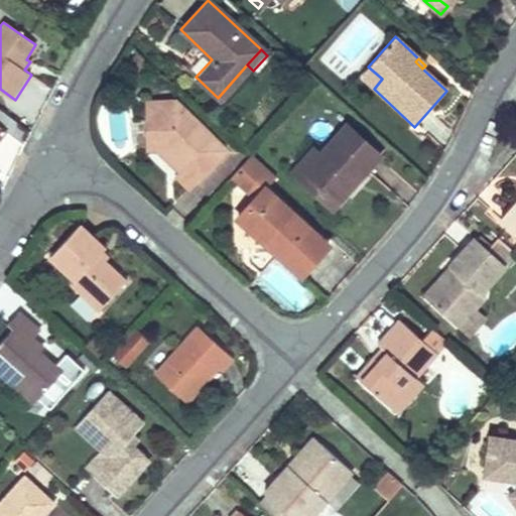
[(382,79),(368,67),(360,76),(374,89),(382,79)]
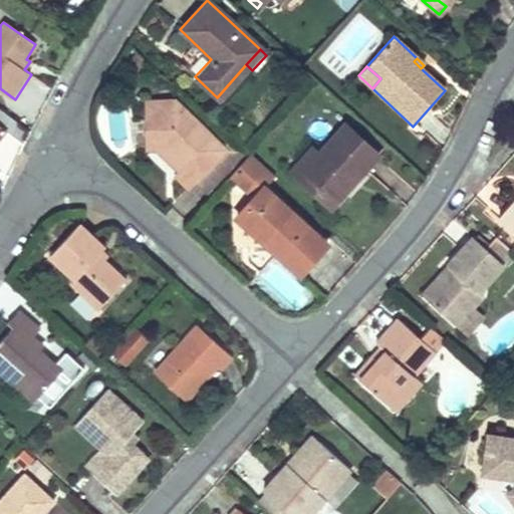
[(173,96),(142,99),(143,129),(145,129),(146,148),(150,148),(164,147),(184,166),(177,173),(175,175),(187,186),(193,180),(205,191),(241,152),(229,141),(222,146),(173,100),(173,96)]
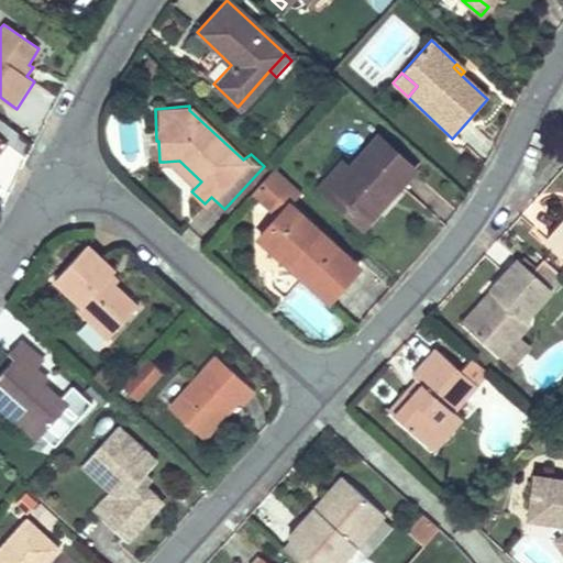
[(397,190),(415,172),(377,139),(349,168),(326,194),(363,228),(379,209),(373,202),(390,184),(397,190)]
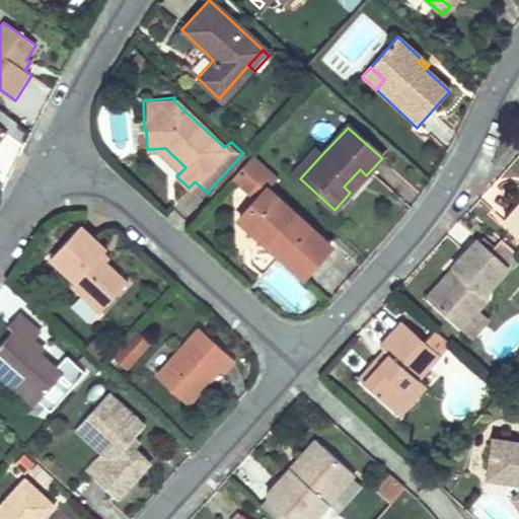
[(186,167),(165,148),(151,149),(178,174),(186,167)]
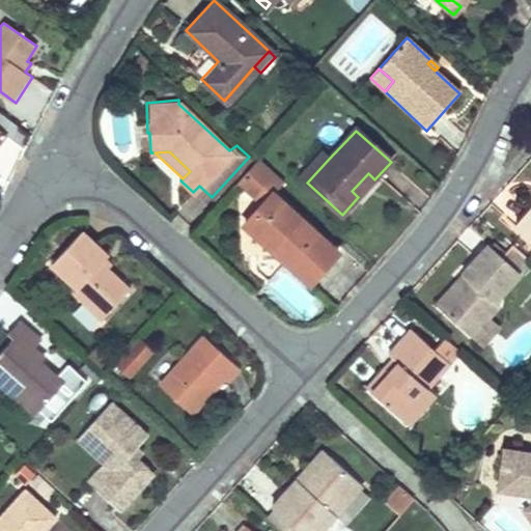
[(329,159),(320,151),(299,175),(307,183),(329,159)]
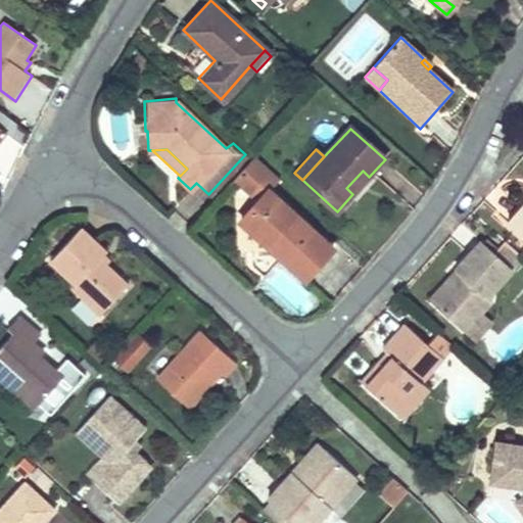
[(346,188),(352,194),(369,177),(363,171),(346,188)]
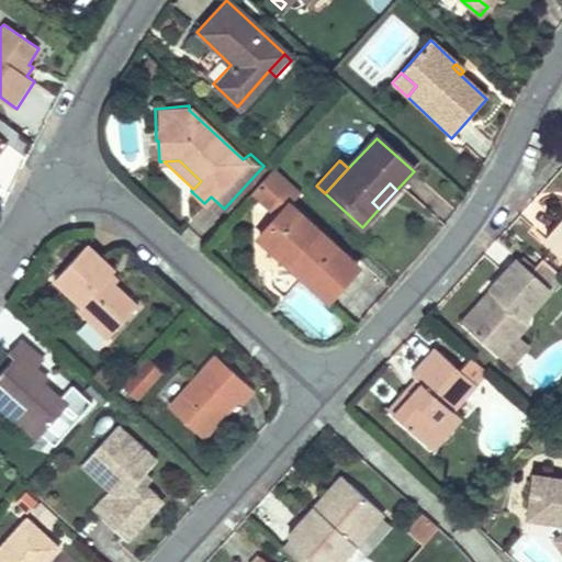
[(313,225),(289,203),(278,216),(277,227),(267,228),(269,254),(279,254),(279,266),(300,265),(334,294),(359,267),(326,237),(314,238),(313,225)]
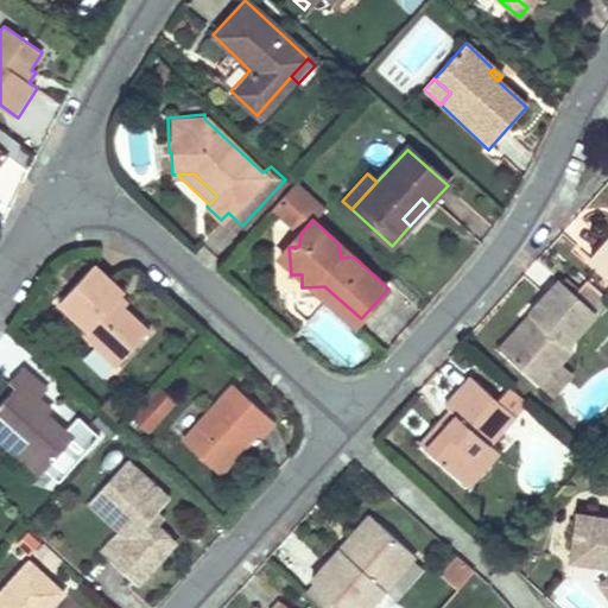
[(607,239),(590,260),(607,277),(607,239)]
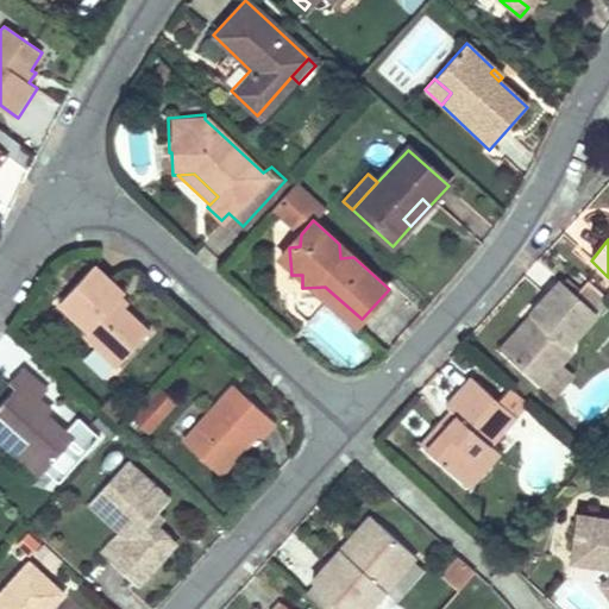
[(90,263),(57,301),(87,328),(81,334),(117,364),(148,331),(123,307),(114,300),(119,295),(123,292),(90,263)]
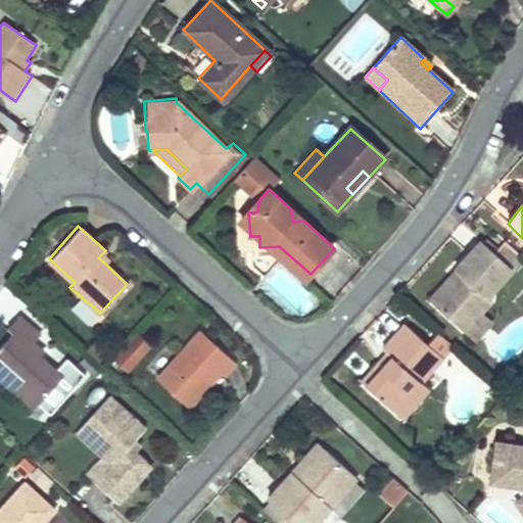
[(509,267),(520,255),(505,242),(494,253),(481,241),(455,270),(462,276),(436,305),(465,332),(482,313),(492,301),(488,298),(513,271),(509,267)]
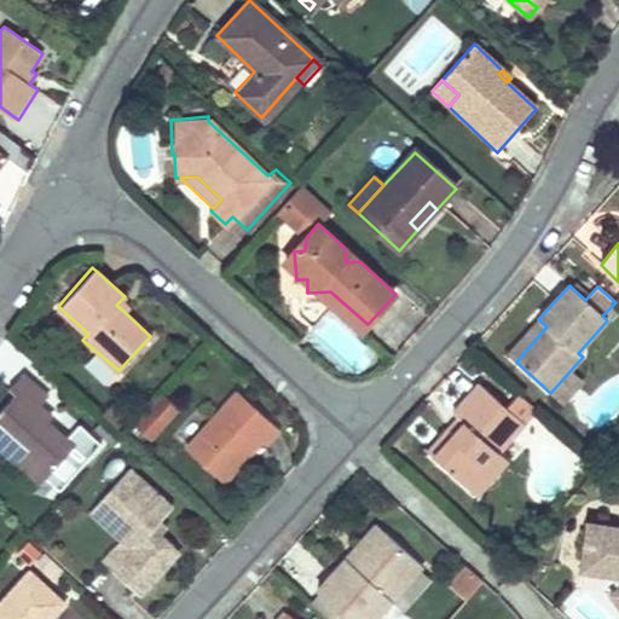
[(333,305),(362,330),(368,324),(330,291),(333,305)]
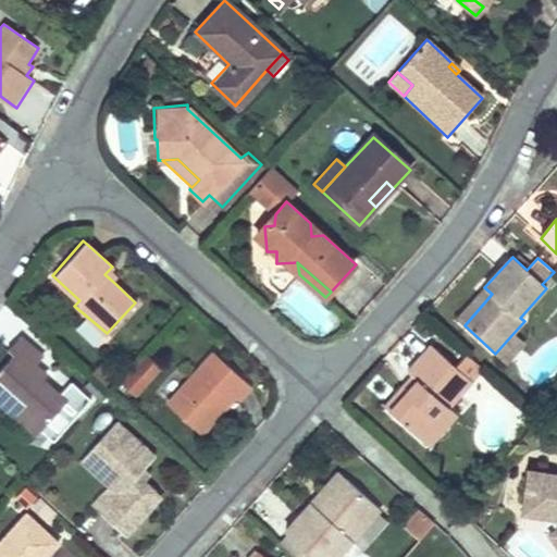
[(109,270),(104,274),(112,281),(115,276),(109,270)]
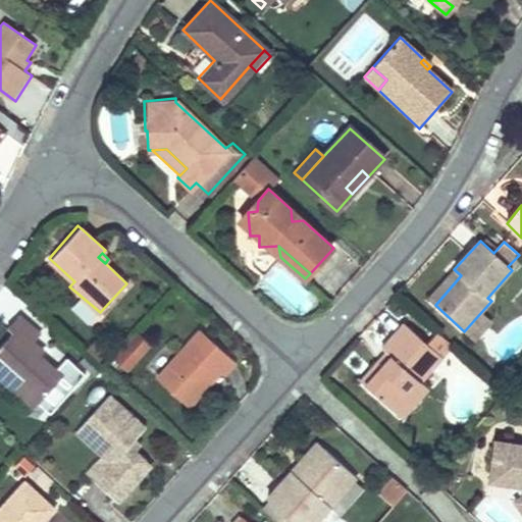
[(454,269),(427,299),(435,305),(461,275),(454,269)]
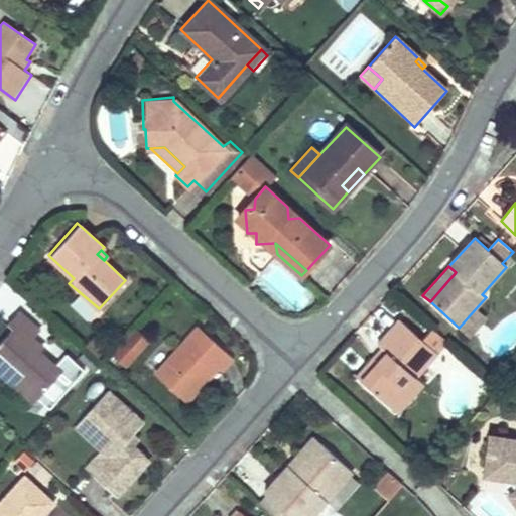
[(459,328),(469,337),(486,317),(476,308),(459,328)]
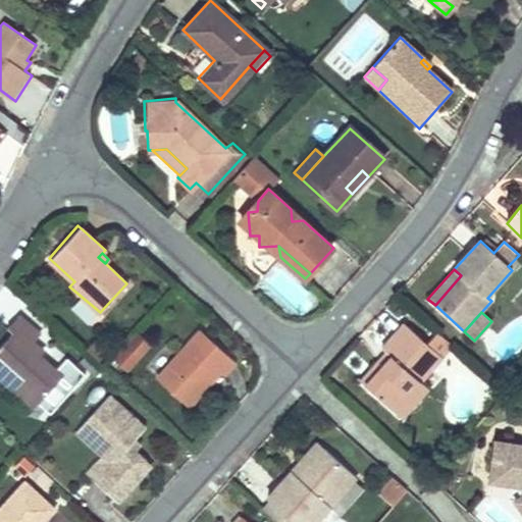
[(11,333),(0,346),(0,377),(8,385),(13,380),(38,402),(61,375),(40,357),(30,347),(34,343),(40,334),(18,315),(6,328),(11,333)]
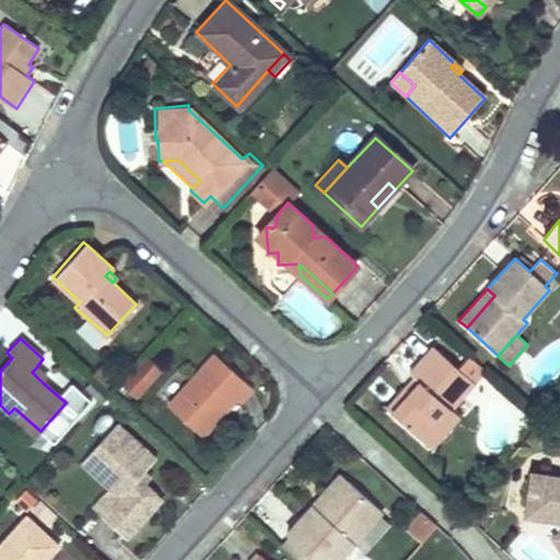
[(421,383),(393,413),(431,448),(448,430),(441,423),(453,409),(476,384),(435,347),(410,373),(416,378),(421,383)]
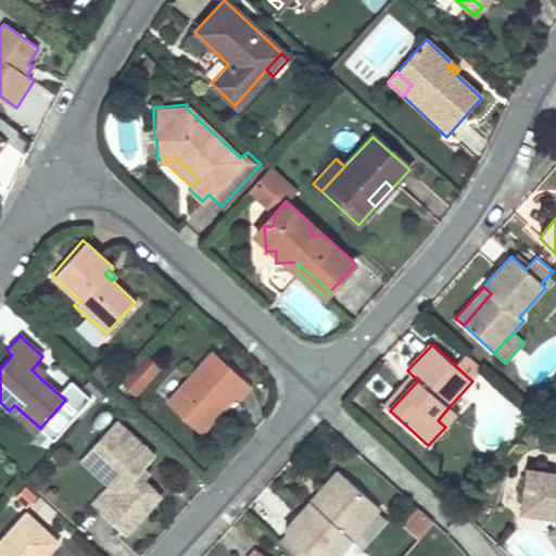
[(212,350),(165,403),(200,433),(217,414),(213,412),(230,391),(235,394),(239,397),(251,386),(212,350)]
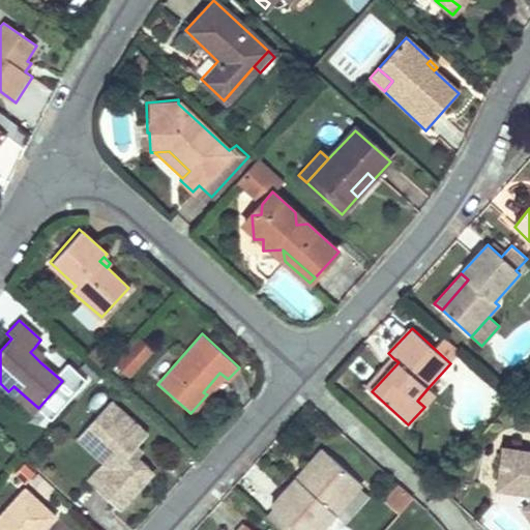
[(126,376),(153,349),(139,334),(112,361),(126,376)]
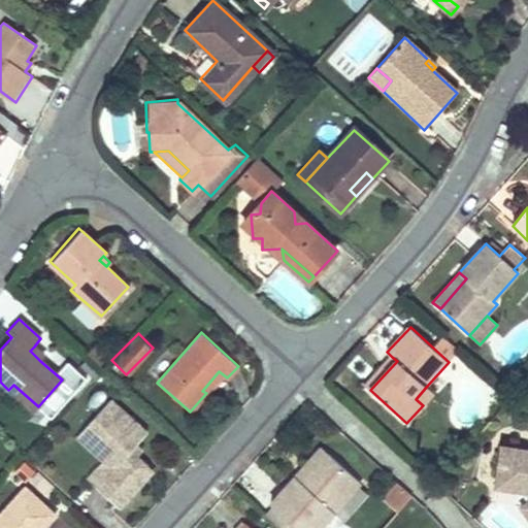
[(34,347),(30,351),(40,361),(45,356),(34,347)]
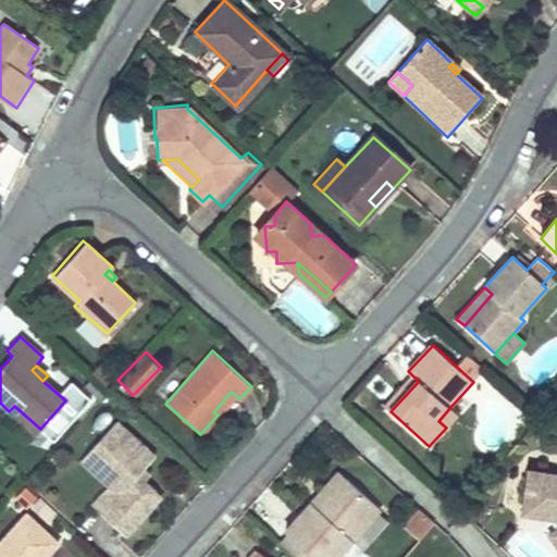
[(413,376),(386,407),(391,411),(419,381),(413,376)]
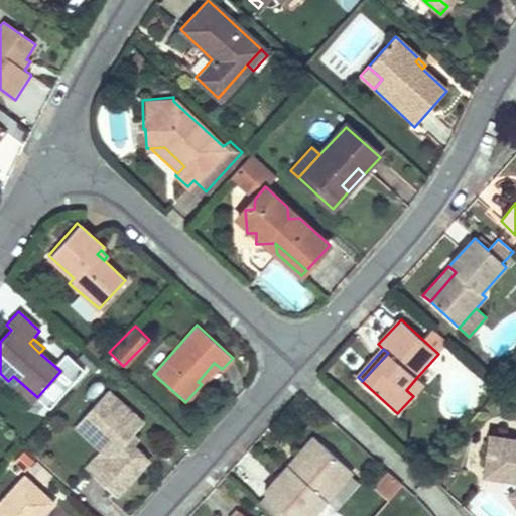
[(214,363),(198,382),(202,384),(218,366),(214,363)]
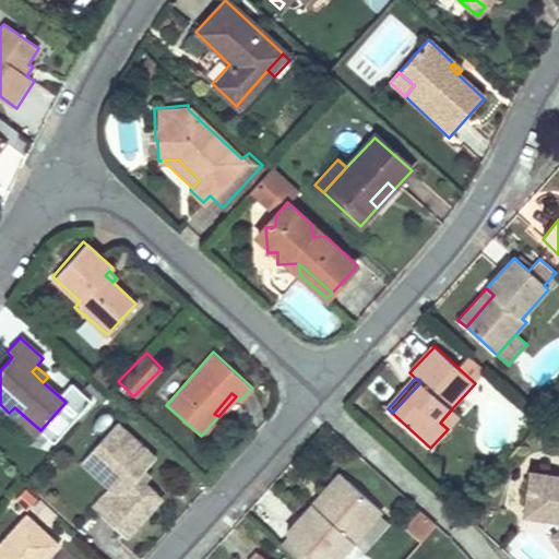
[(14,407),(9,413),(35,437),(40,430),(14,407)]
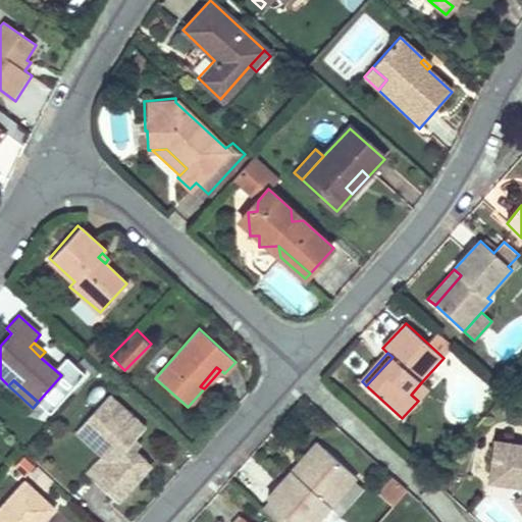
[(422,381),(411,395),(418,401),(429,387),(422,381)]
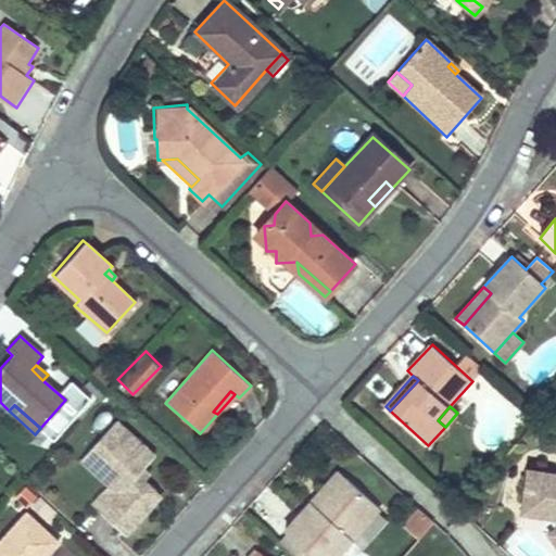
[(151,456),(114,420),(79,457),(108,483),(117,491),(99,512),(123,532),(146,507),(138,501),(149,489),(134,475),(151,456)]
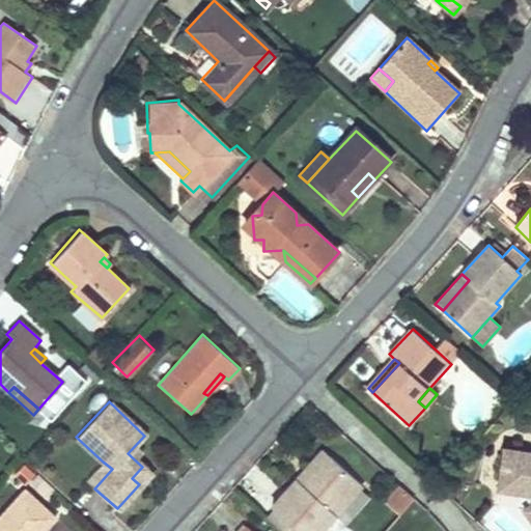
[(530,450),(504,447),(498,487),(520,491),(530,493),(530,450)]
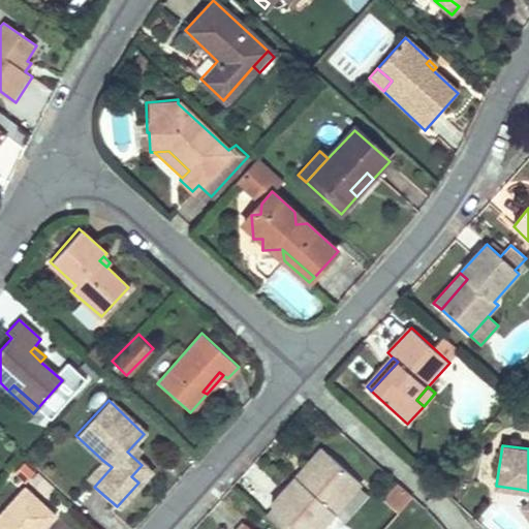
[(321,449),(294,477),(301,485),(328,456),(321,449)]
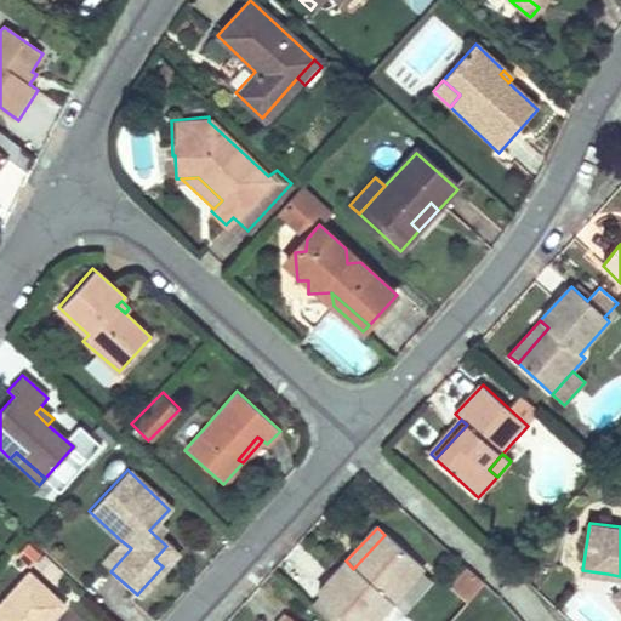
[(346,560),(317,593),(347,620),(374,620),(423,569),(385,535),(353,569),(346,560)]
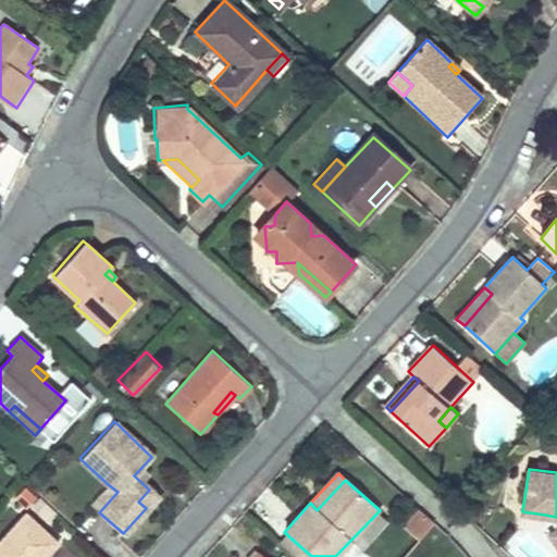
[(90,504),(99,512),(118,492),(108,484),(90,504)]
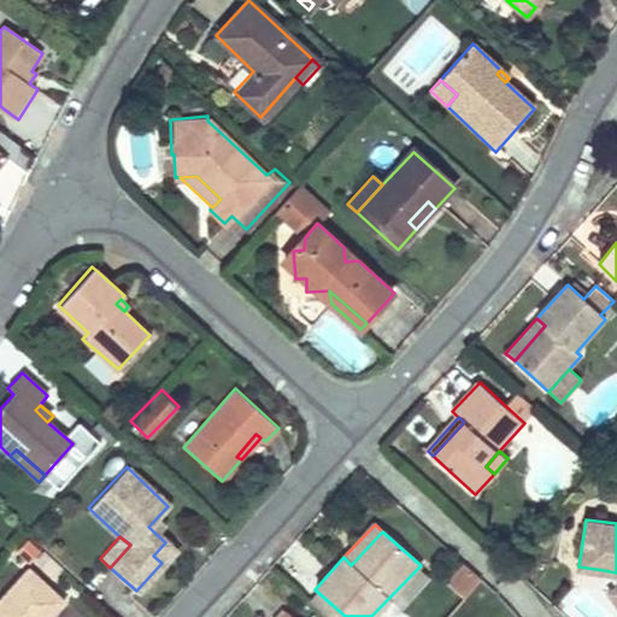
[(153,556),(162,563),(174,550),(165,542),(153,556)]
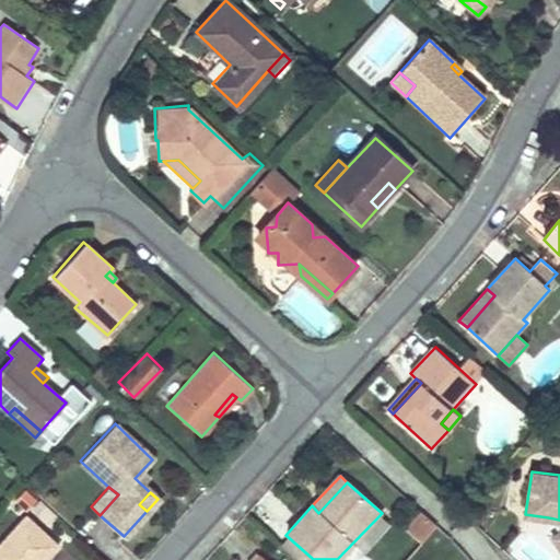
[(422,541),(436,524),(417,509),(404,527),(422,541)]
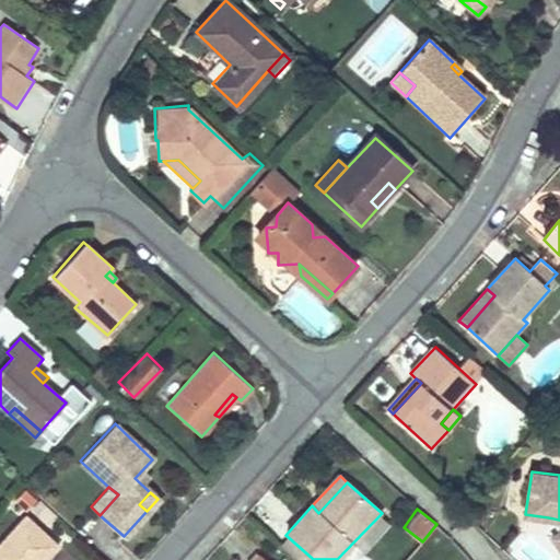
[(0,559),(44,559),(58,546),(27,517),(0,547),(0,559)]
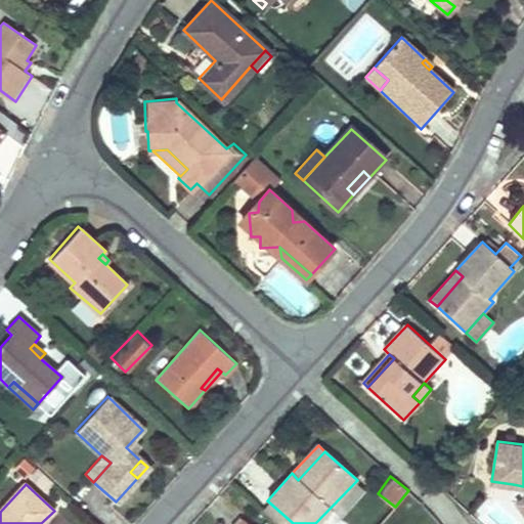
[(523,486),(513,484),(510,499),(517,500),(523,510),(523,486)]
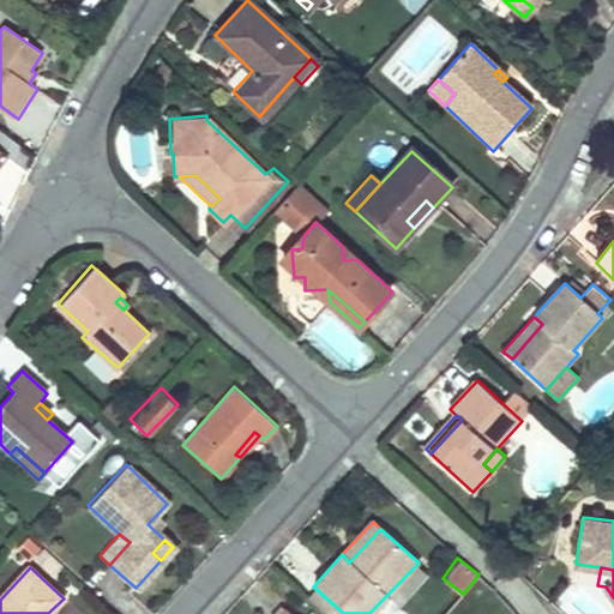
[(343,613),(313,587),(301,600),(317,613),(343,613)]
